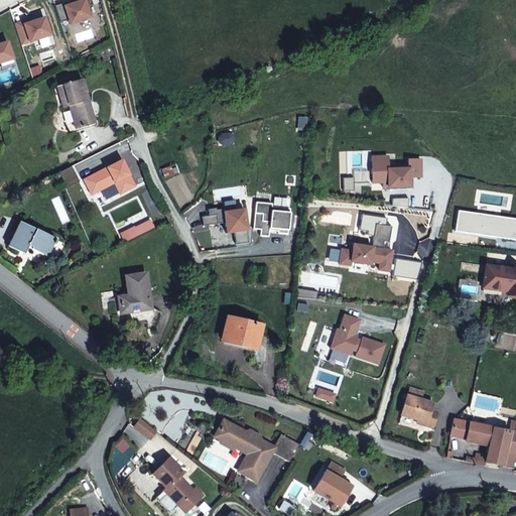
[(63,4),(55,6),(60,23),(69,21),(70,25),(90,19),(85,0),(72,4),(65,7),(63,4)]
